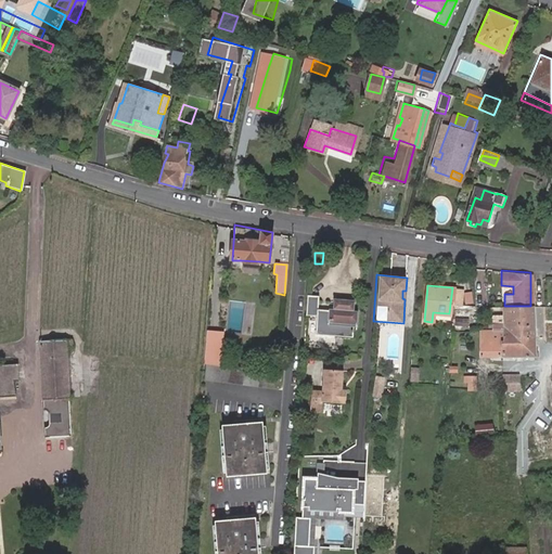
[(454,287),(452,287),(450,304),(461,305),(462,291),(453,290),(454,287)]
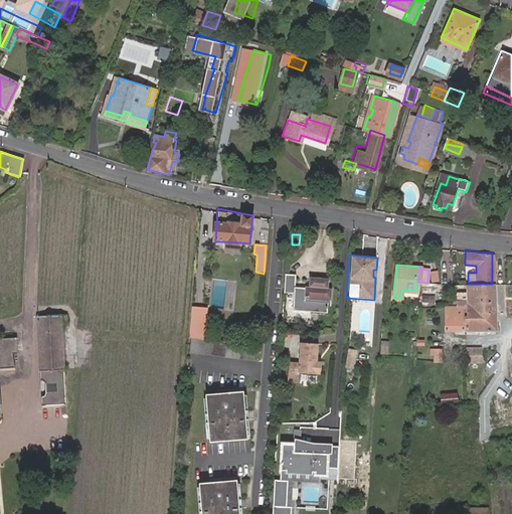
[(326,311),(326,301),(330,301),(331,287),(327,287),(328,277),(308,276),(308,285),(304,285),(304,286),(295,286),(296,274),(285,273),(285,277),(284,291),(293,292),(292,308),(326,311)]
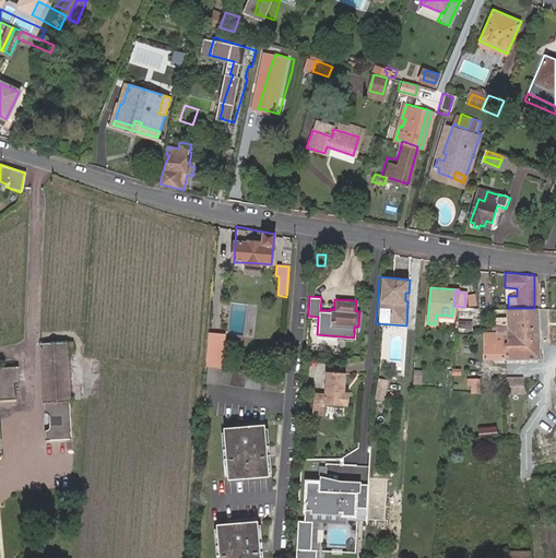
[(534,342),(534,308),(508,308),(507,308),(508,318),(496,318),(496,332),(516,332),(516,341),(534,342)]
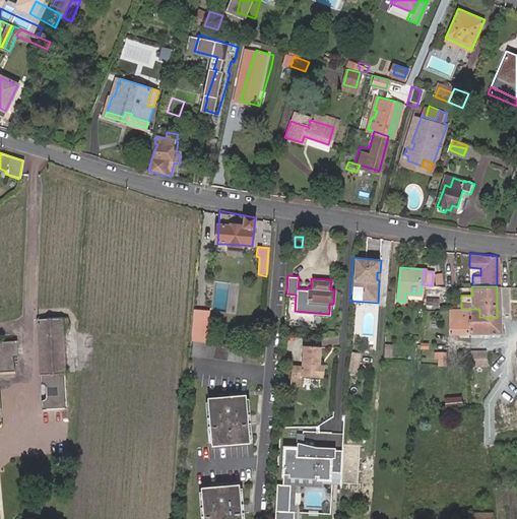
[(439,304),(440,288),(424,287),(423,303),(439,304)]
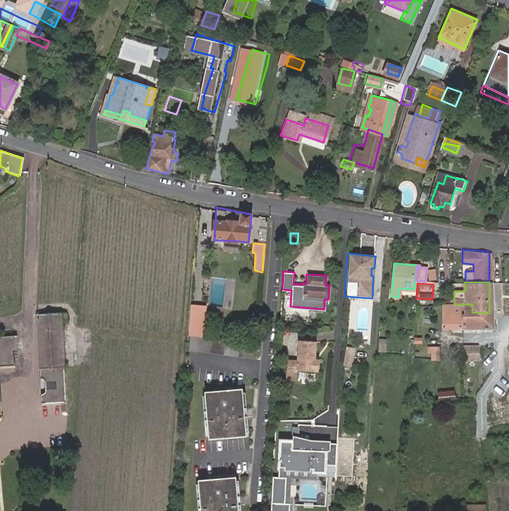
[(190,304),(188,335),(190,335),(207,337),(209,305),(190,304)]
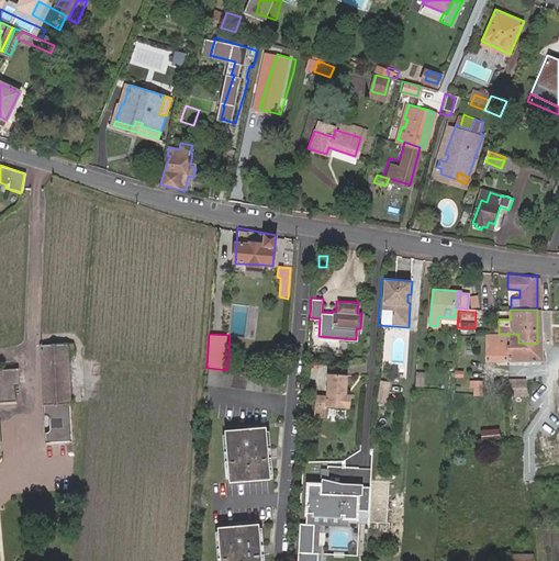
[(484,359),(507,360),(507,343),(518,343),(518,334),(499,334),(484,334),(484,359)]
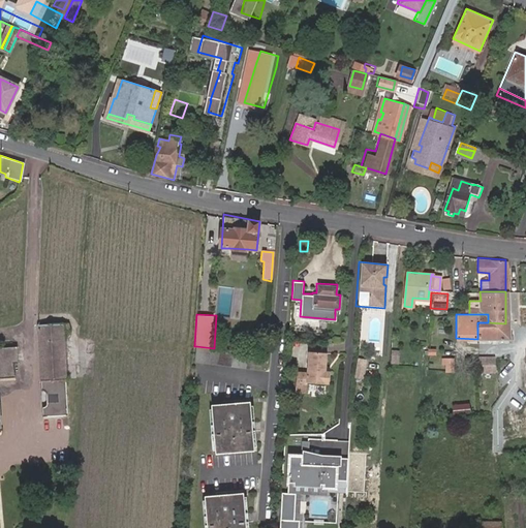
[(39,380),(63,379),(61,328),(66,328),(66,322),(36,324),(39,380)]
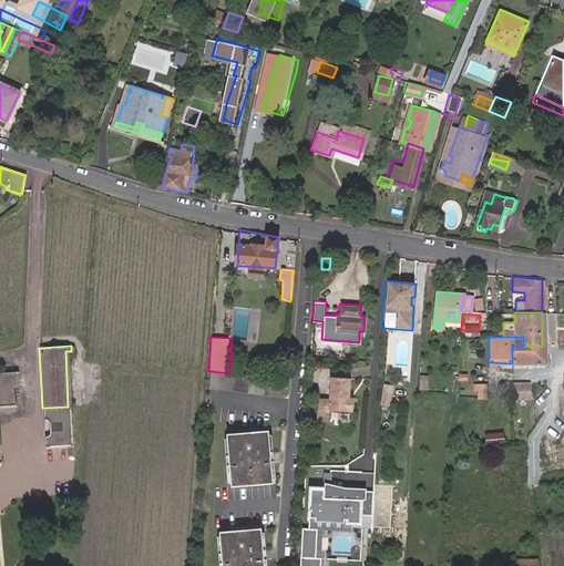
[(512,346),(512,363),(542,363),(542,347),(523,346),(512,346)]
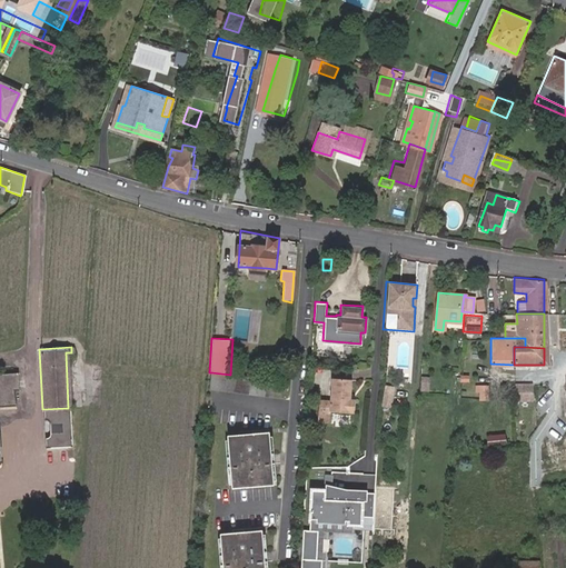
[(0,406),(12,406),(12,391),(17,390),(17,372),(0,372),(0,406)]
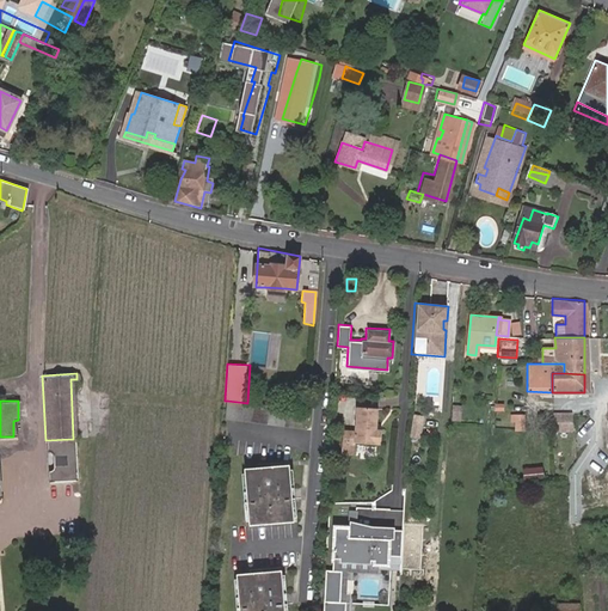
[(305,420),(305,408),(247,403),(227,401),(225,420),(293,425),(293,419),(305,420)]
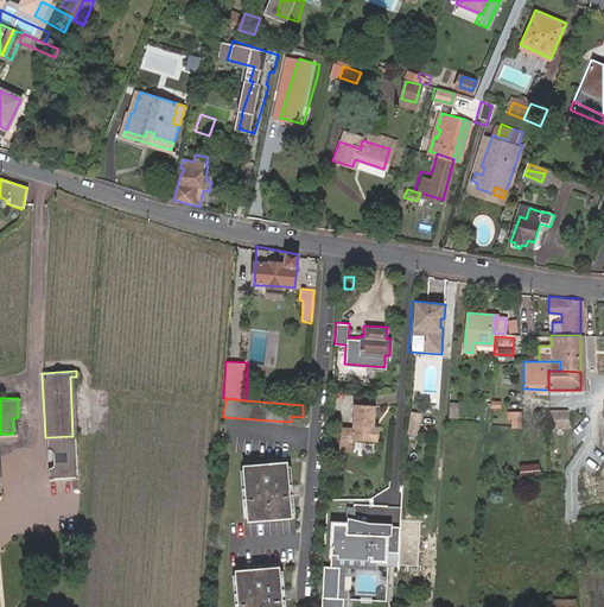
[(380,425),(374,425),(376,404),(355,403),(353,425),(341,425),(339,448),(351,449),(351,437),(377,440),(380,425)]
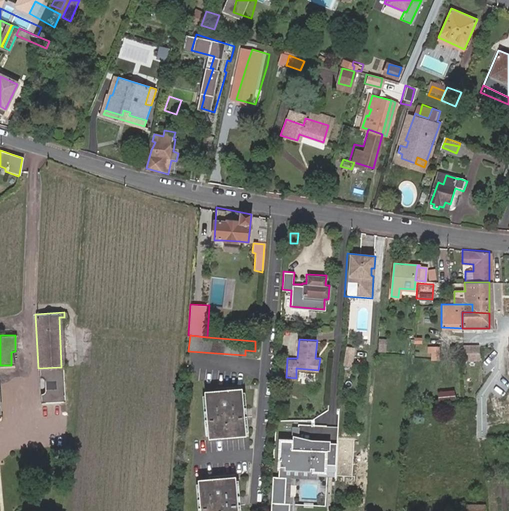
[(479,359),(479,342),(464,342),(463,359),(479,359)]
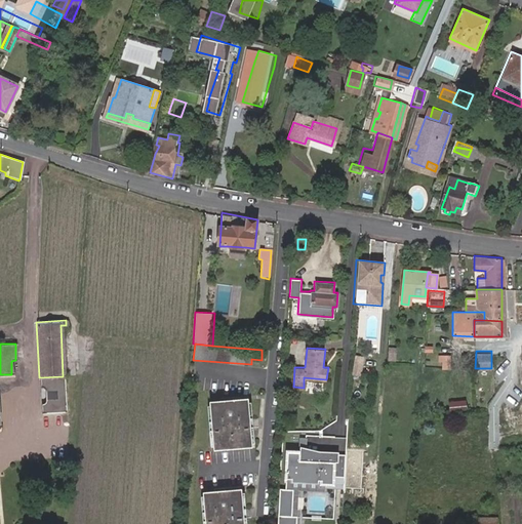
[(65,411),(63,376),(39,377),(39,386),(42,387),(42,388),(43,388),(44,389),(44,390),(45,390),(45,391),(45,398),(44,399),(44,400),(44,401),(43,401),(42,401),(42,402),(40,403),(40,412),(65,411)]
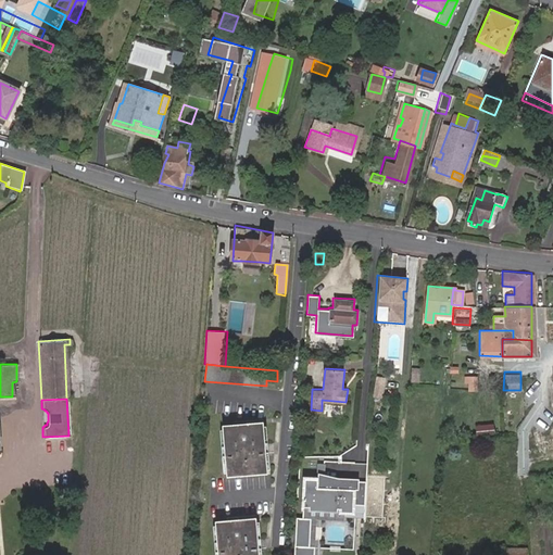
[(552,414),(539,415),(539,429),(552,429),(552,414)]
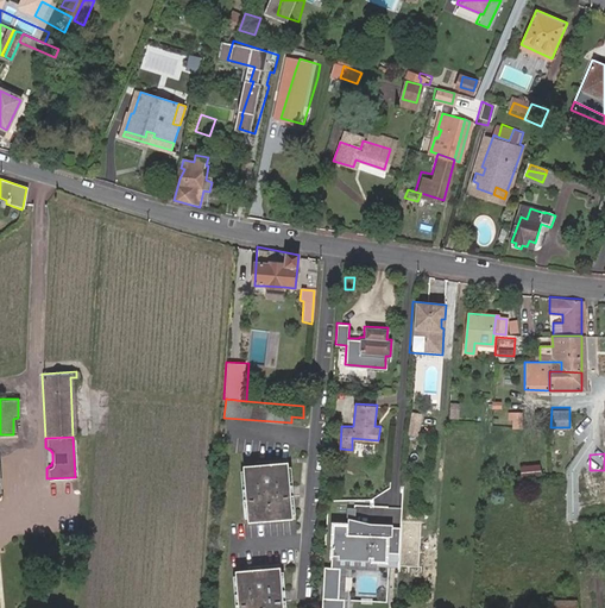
[(250,521),(294,516),(289,461),(244,465),(250,521)]
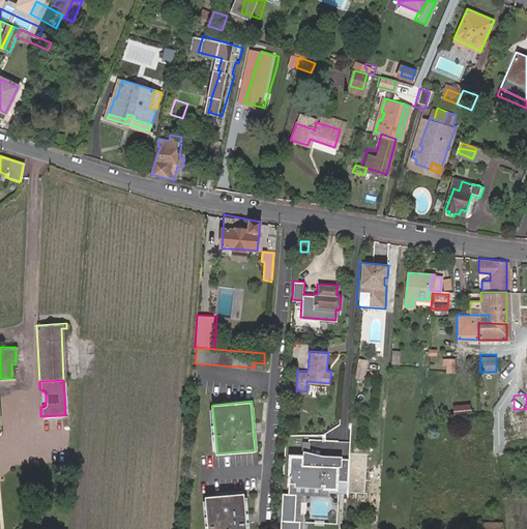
[(467,404),(451,405),(452,414),(468,413),(467,404)]
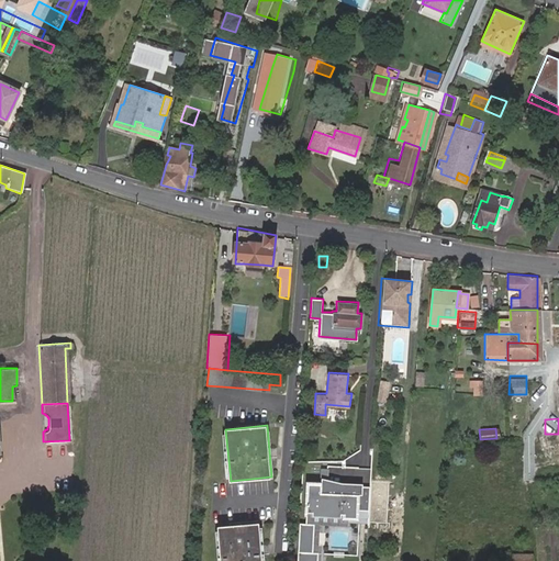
[(483,486),(491,487),(492,461),(484,461),(483,486)]
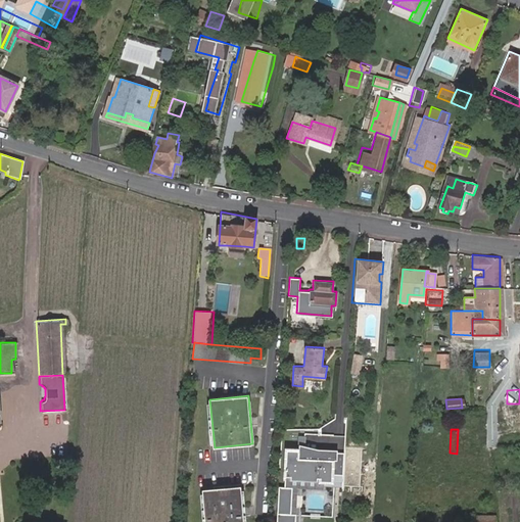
[(334,434),(297,432),(296,443),(333,446),(334,434)]
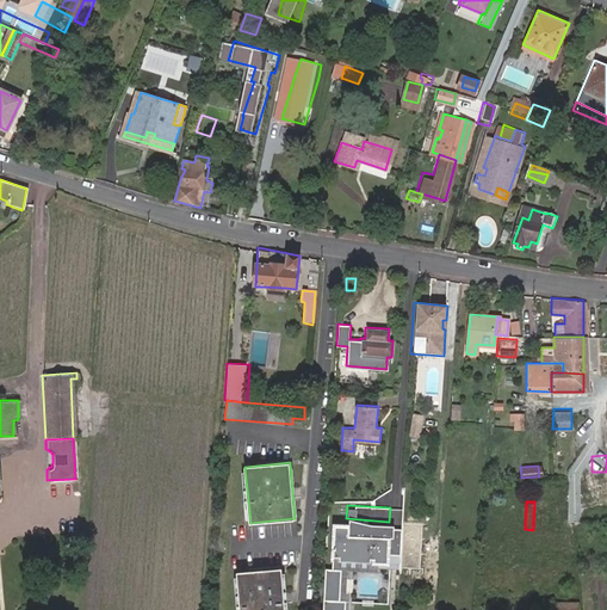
[(350,529),(351,527),(334,524),(333,544),(332,544),(330,549),(333,549),(332,555),(339,555),(373,559),(373,562),(377,564),(383,564),(385,561),(386,554),(386,547),(367,544),(367,541),(369,541),(369,537),(361,537),(359,536),(357,534),(355,531),(355,530),(355,529),(350,529)]
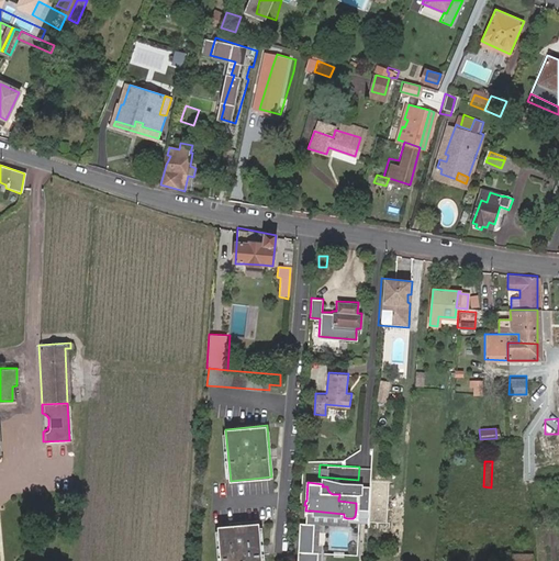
[(365,511),(367,487),(327,484),(327,486),(327,487),(327,489),(328,491),(331,493),(333,494),(339,494),(339,497),(338,497),(338,501),(356,503),(356,509),(365,511)]
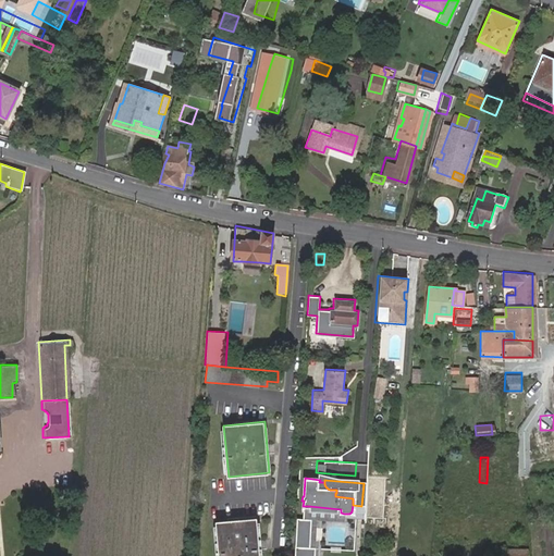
[(469,493),(447,491),(446,501),(468,502),(469,493)]
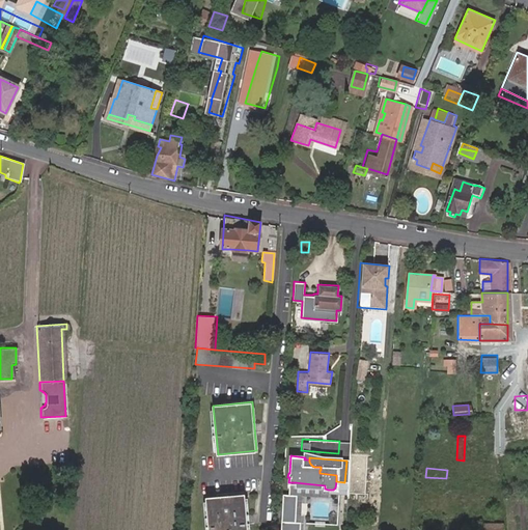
[(295,482),(288,482),(287,494),(282,493),(278,529),(298,529),(299,523),(294,523),(296,496),(294,496),(295,482)]
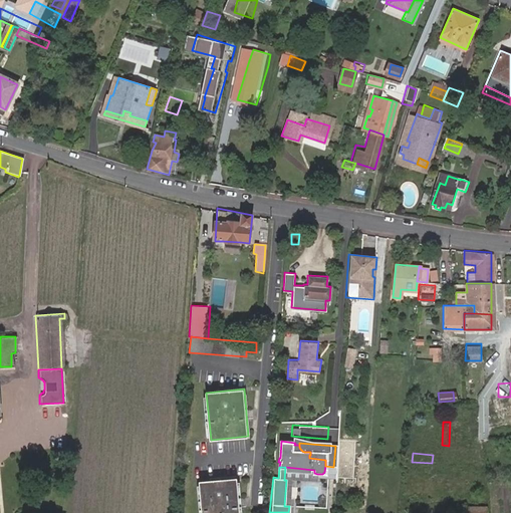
[(314,470),(285,467),(284,480),(286,480),(284,506),(289,506),(291,477),(317,479),(317,474),(314,473),(314,470)]
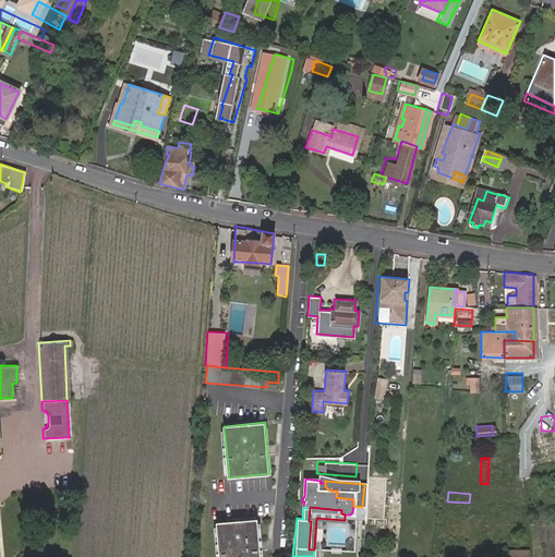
[(263,556),(260,519),(219,523),(222,556),(263,556)]
